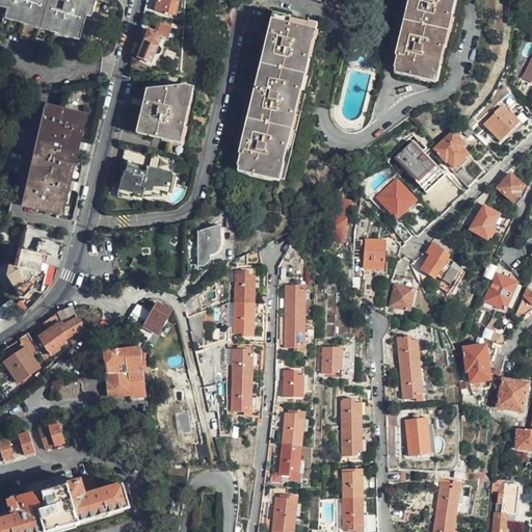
[(0,0),(0,6),(2,7),(1,10),(78,33),(87,2),(81,0),(0,0)]
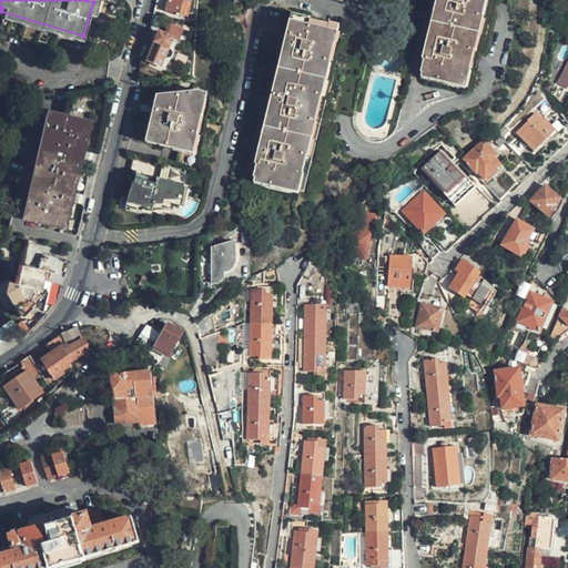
[(186,0),(169,0),(166,11),(188,17),(191,1),(186,0)]
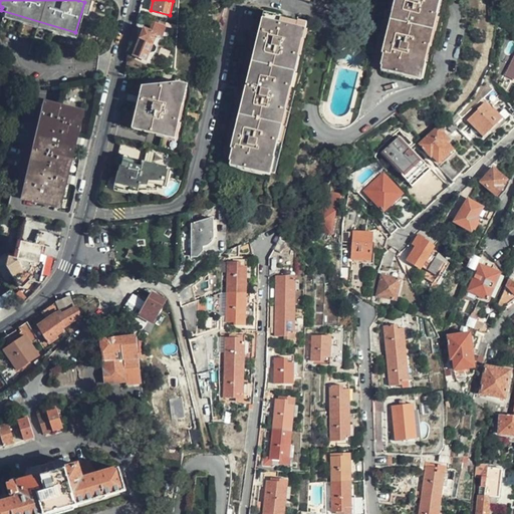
[(415,74),(431,0),(392,0),(381,50),(378,50),(376,62),(378,63),(378,65),(415,74)]
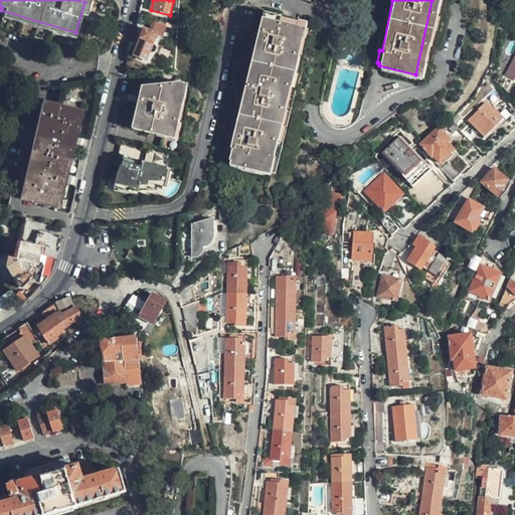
[(299,22),(263,14),(233,147),(232,147),(230,160),(267,168),(283,94),(299,22)]
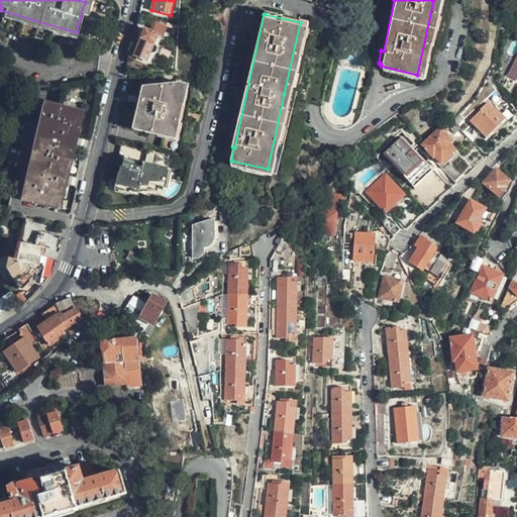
[(330,28),(300,22),(284,94),(298,98),(315,101),(324,55),(330,28)]
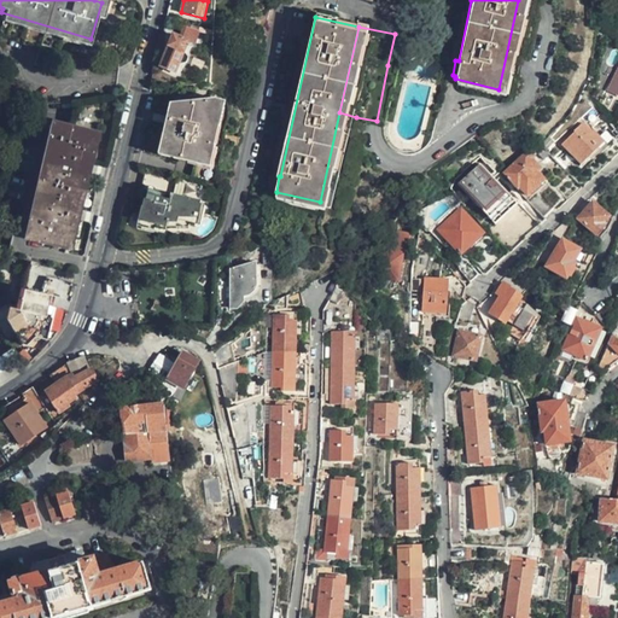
[(182,52),(187,41),(172,35),(161,66),(175,73),(179,63),(182,64),(186,63),(188,57),(186,53),(182,52)]
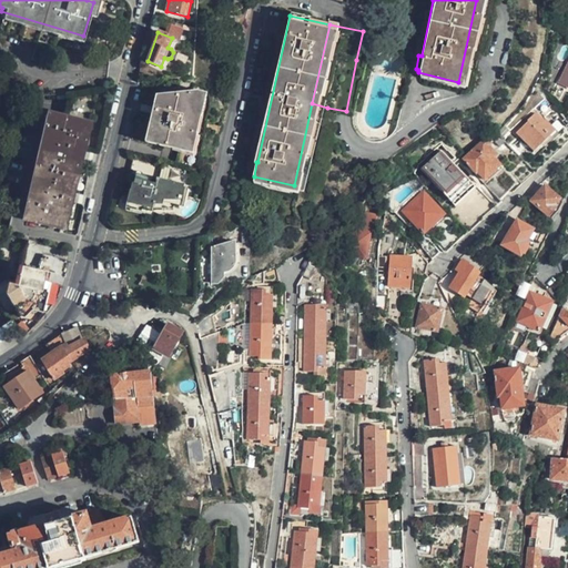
[(567,57),(557,81),(567,85),(567,57)]
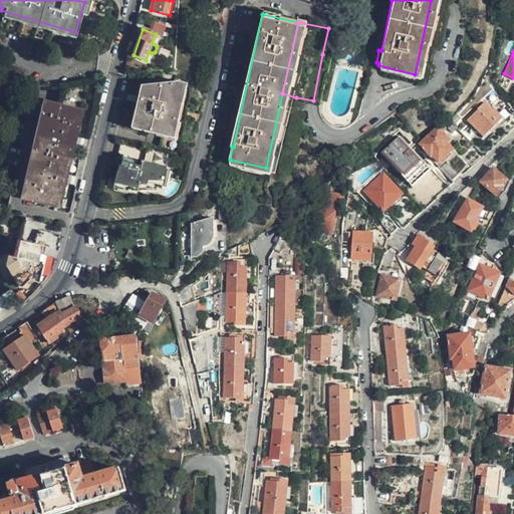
[(159,149),(172,152),(175,138),(170,137),(182,88),(169,84),(168,87),(160,86),(160,88),(153,87),(152,90),(145,88),(135,129),(162,135),(159,149)]
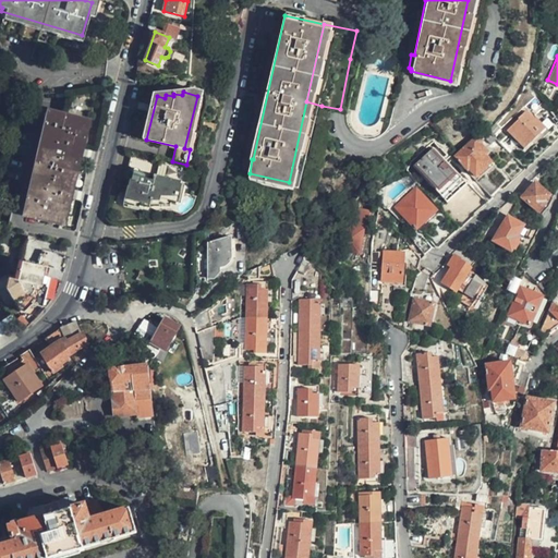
[(23,108),(22,93),(7,94),(8,109),(23,108)]
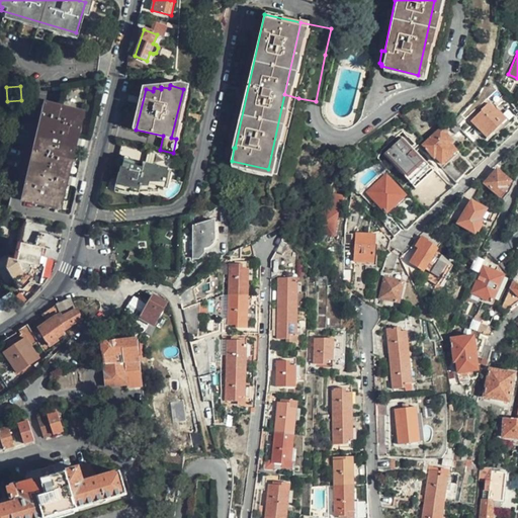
[(58,209),(82,111),(45,102),(21,200),(58,209)]
